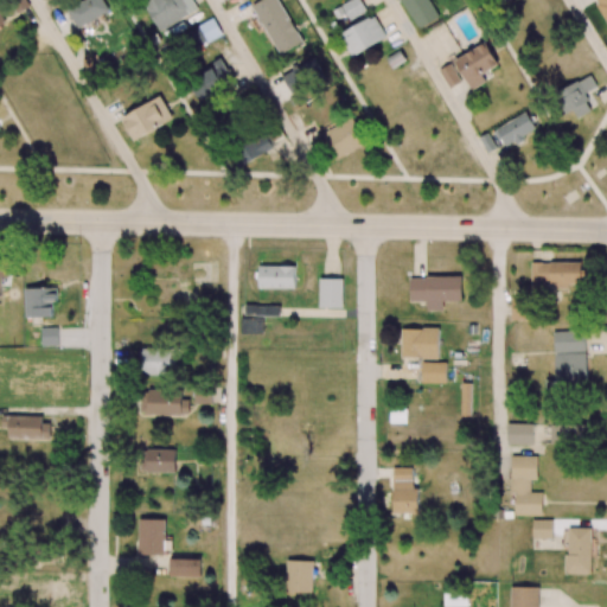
[(109,13),(103,0),(80,0),(68,5),(76,27),(109,13)]
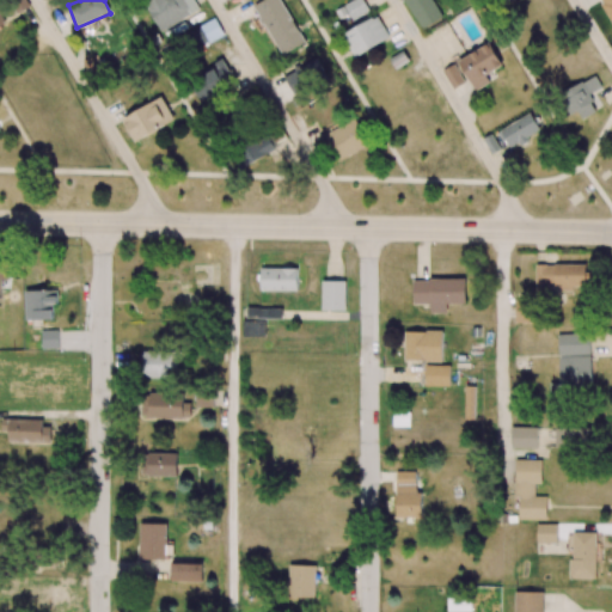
[(152,0),(145,5),(160,32),(200,10),(194,0),(152,0)]
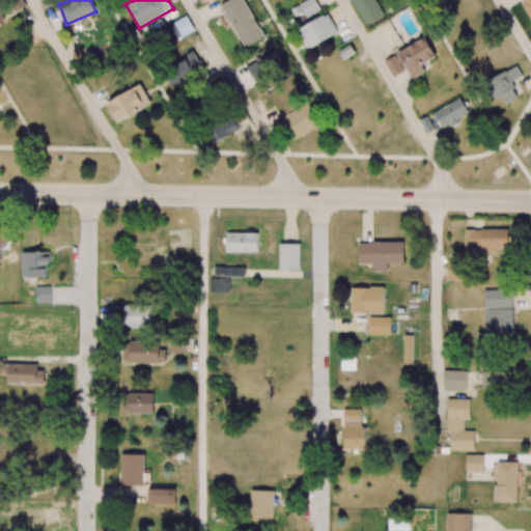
[(266,36),(243,0),(228,0),(220,5),(246,48),(266,36)]
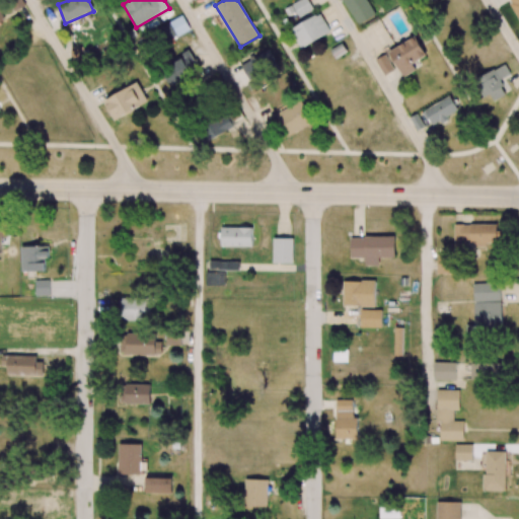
[(313,9),(308,0),(299,0),(285,7),(291,20),(313,9)]
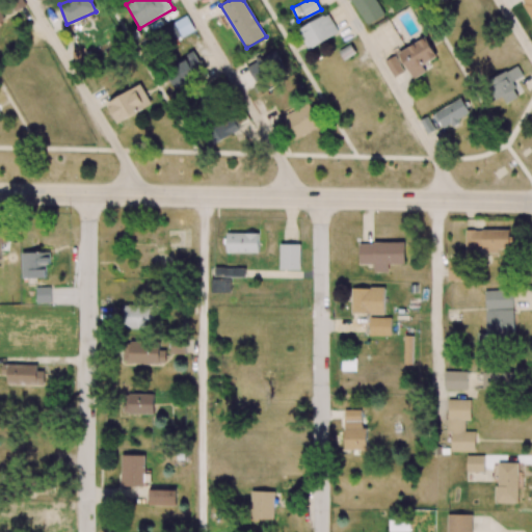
[(384,16),(377,0),(352,0),(365,25),(384,16)]
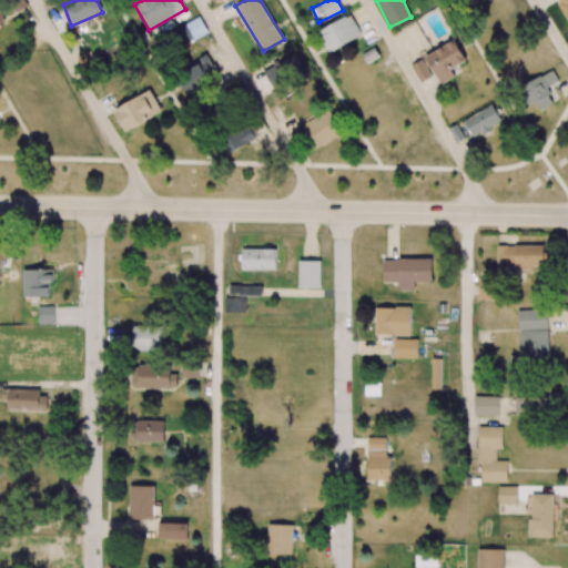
[(567,0),(556,0),(567,22),(567,0)]
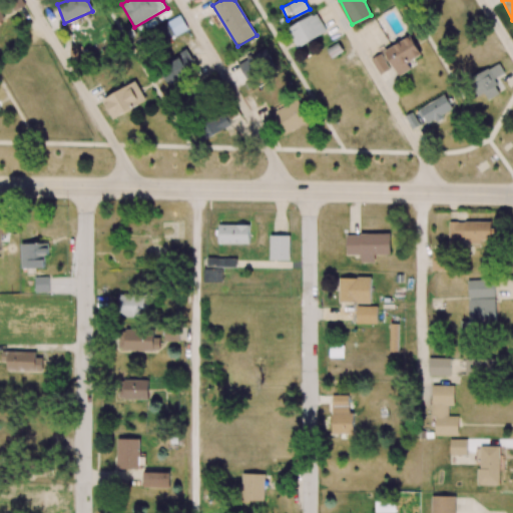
[(299,48),(327,32),(316,12),(288,29),(299,48)]
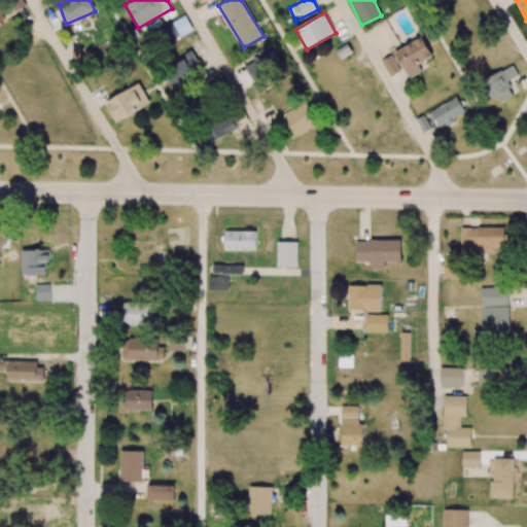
[(167,42),(194,30),(187,16),(160,29),(167,42)]
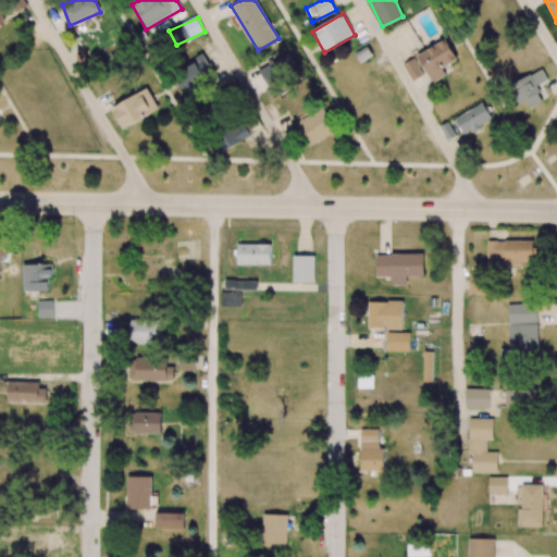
[(443,67),(457,60),(447,39),(403,62),(412,82),(428,73),(432,83),(446,75),(443,67)]
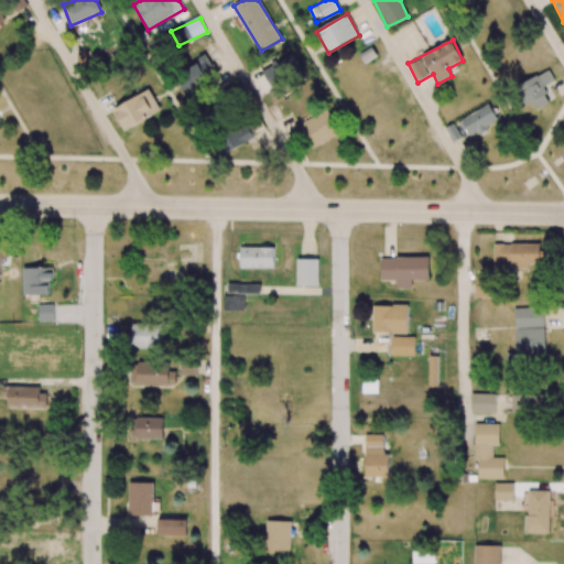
[(301,72),(292,55),(262,69),(270,86),(301,72)]
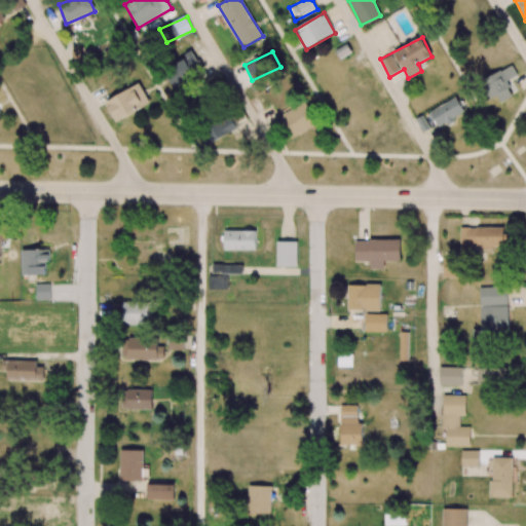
[(174,63),(183,80),(202,70),(193,52),(174,63)]
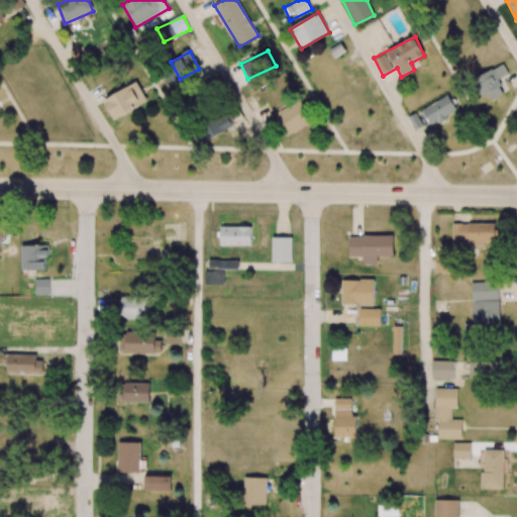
[(502,78),(509,74),(502,63),(474,80),(484,96),(488,94),(492,101),(509,91),(502,78)]
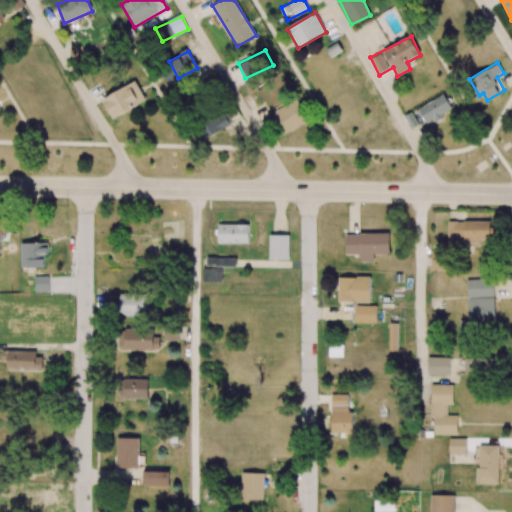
[(114,119),(146,100),(135,81),(102,100),(114,119)]
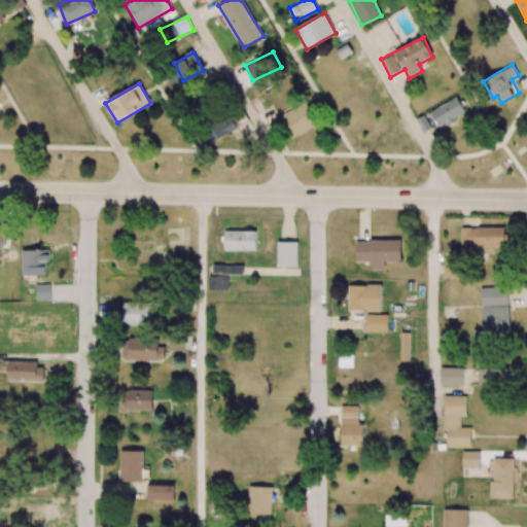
[(466,113),(457,96),(417,120),(424,133),(437,125),(441,129),(466,113)]
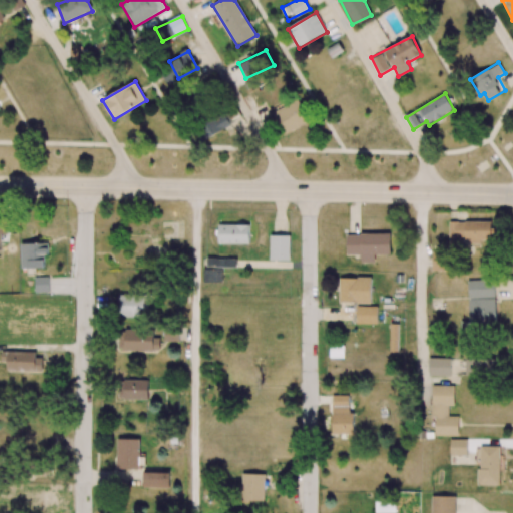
[(273,111),(283,134),(309,123),(300,100),(273,111)]
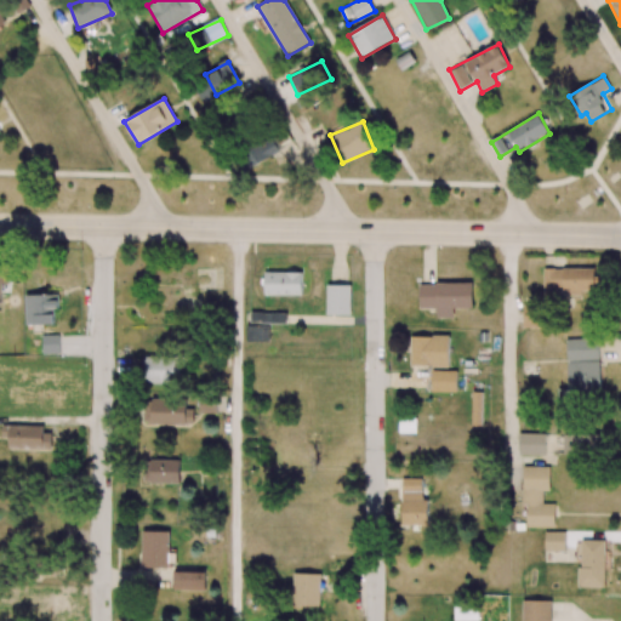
[(239,151),(248,169),(283,151),(273,134),(239,151)]
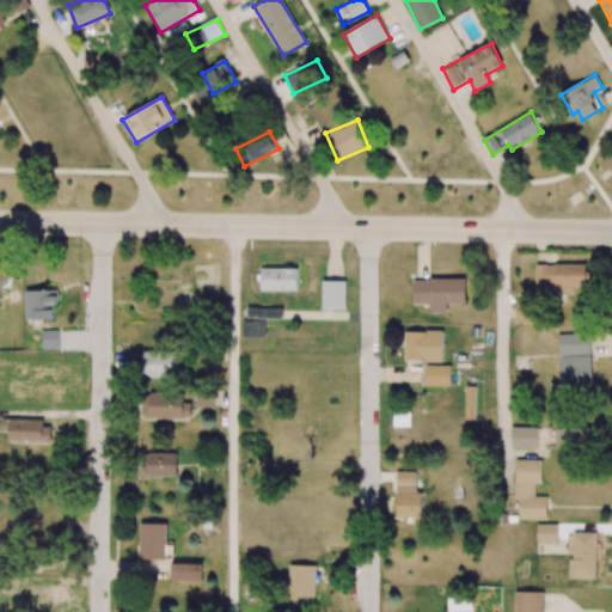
[(0,298),(1,299),(1,280),(8,280),(10,259),(0,259),(0,298)]
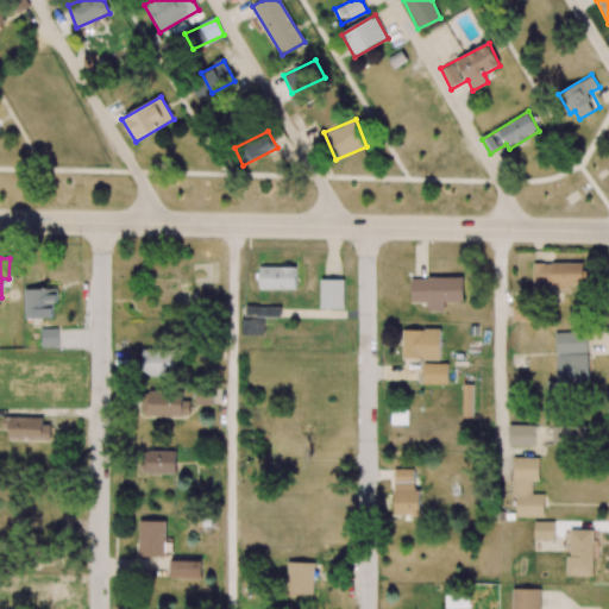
[(533,263),(533,288),(584,288),(583,263),(533,263)]
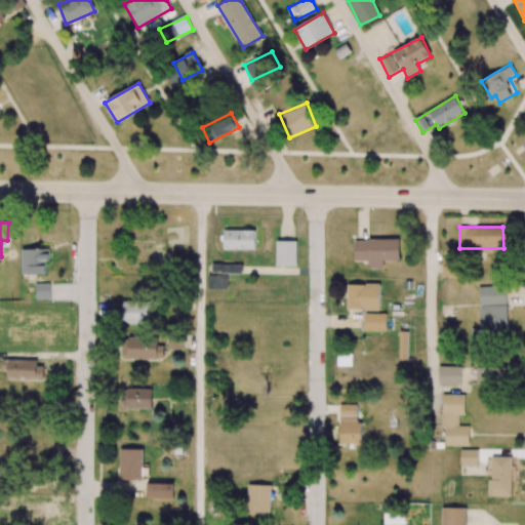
[(255,250),(255,230),(225,230),(224,249),(255,250)]
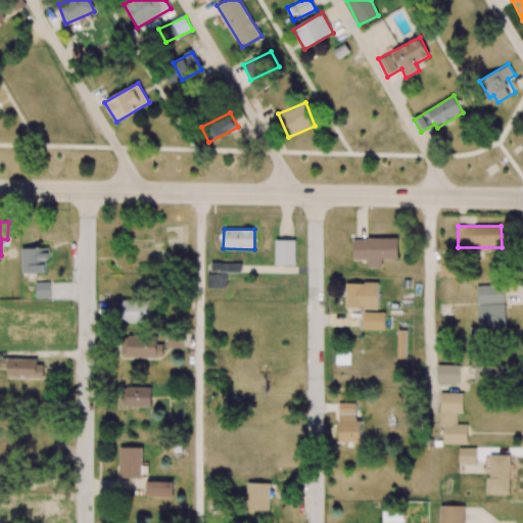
[(352,238),(353,259),(368,259),(368,268),(382,268),(382,259),(398,259),(398,238),(352,238)]
